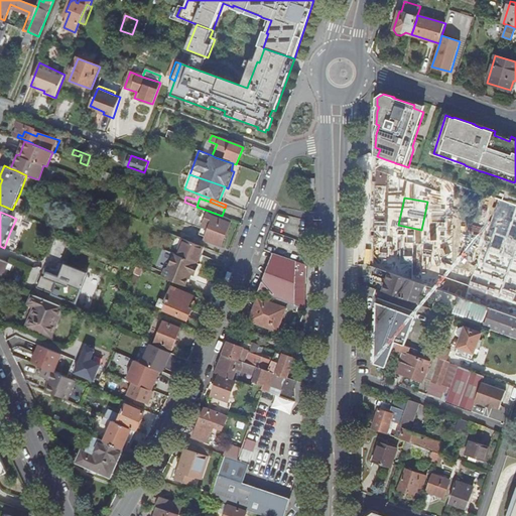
[(223,220),(207,214),(203,227),(209,230),(205,239),(221,246),(226,233),(230,222),(223,220)]
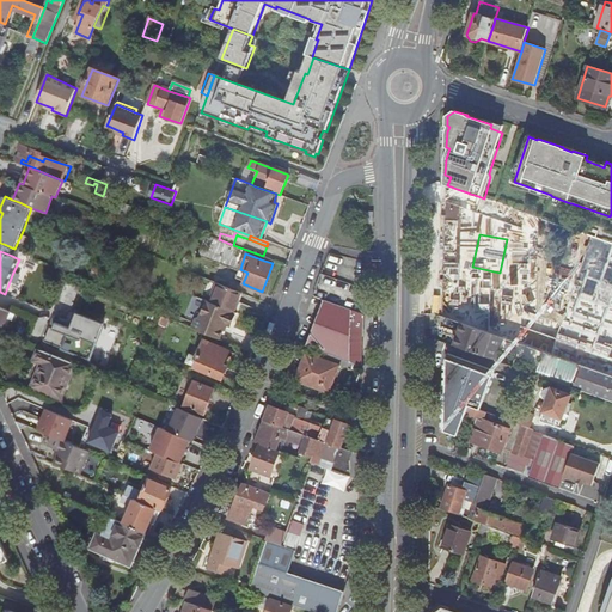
[(185,259),(182,268),(184,270),(207,279),(210,270),(185,259)]
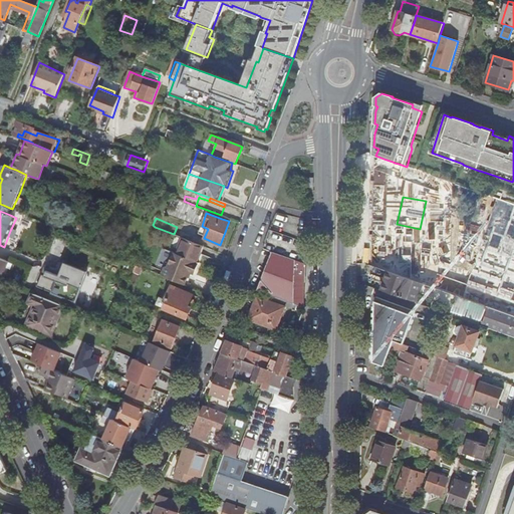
[(80,225),(77,230),(85,234),(87,228),(80,225)]
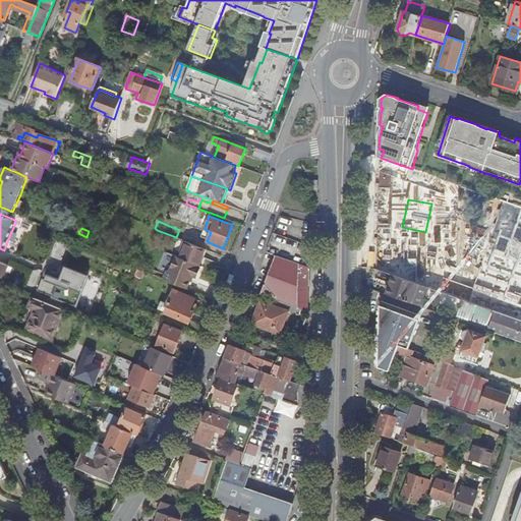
[(520,238),(508,234),(500,259),(520,266),(520,238)]
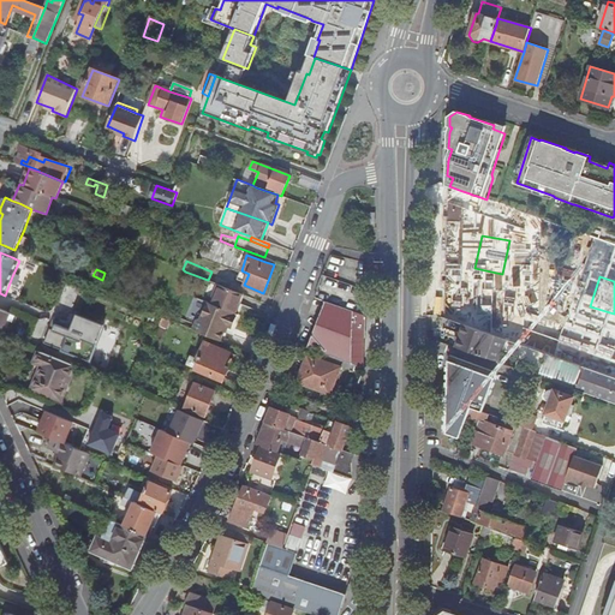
[(453,312),(495,327),(506,294),(464,280),(453,312)]
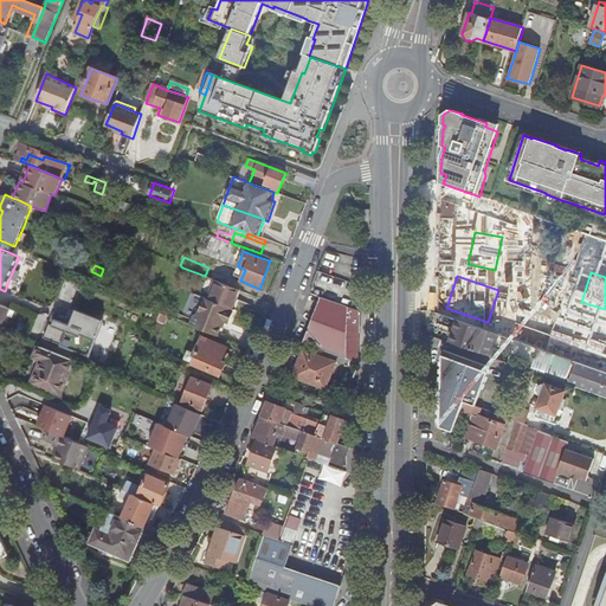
[(226,284),(216,281),(207,298),(231,308),(238,289),(226,284)]
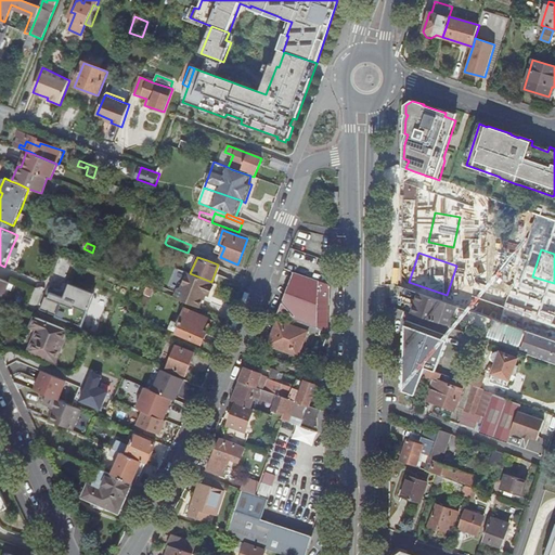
[(190,273),(188,272),(181,287),(178,288),(175,298),(198,308),(199,308),(203,299),(201,298),(204,294),(207,295),(213,282),(211,282),(190,273)]
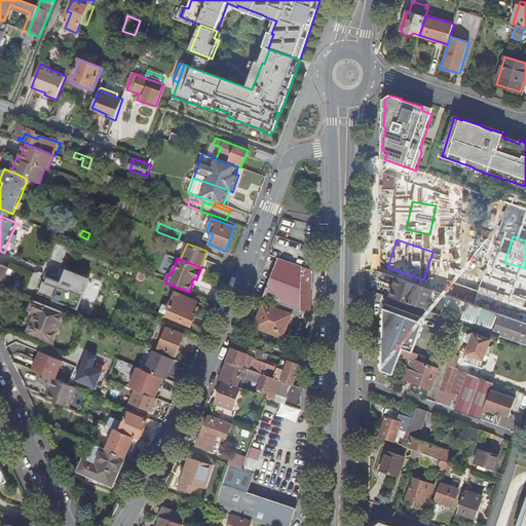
[(271,277),(264,297),(286,305),(312,314),(312,306),(312,287),(313,270),(279,258),(271,277)]
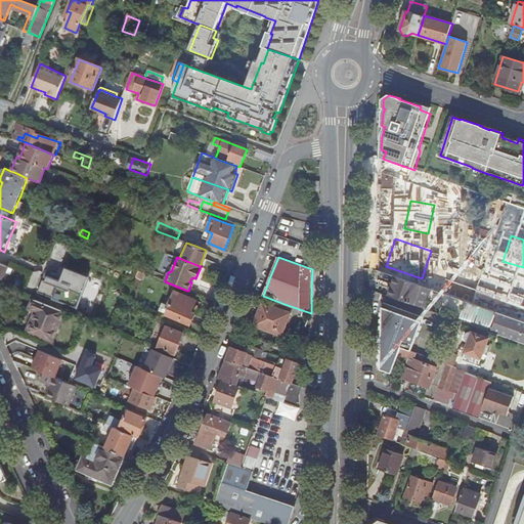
[(0,279),(2,281),(8,266),(0,262),(0,279)]
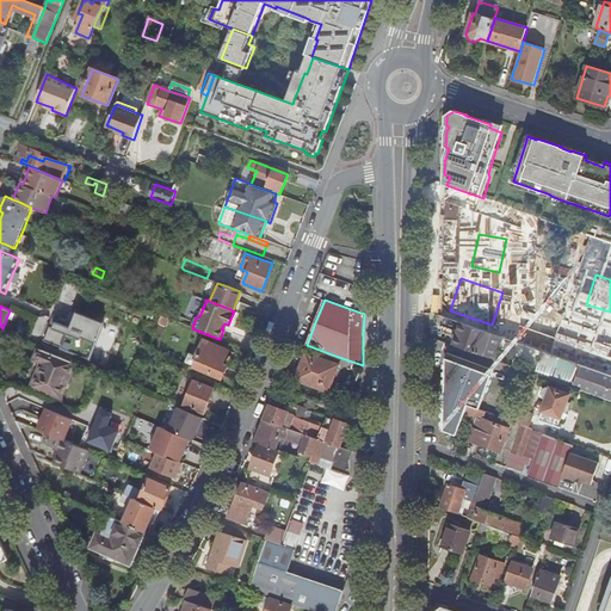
[(104,323),(78,313),(63,349),(90,359),(97,343),(104,323)]
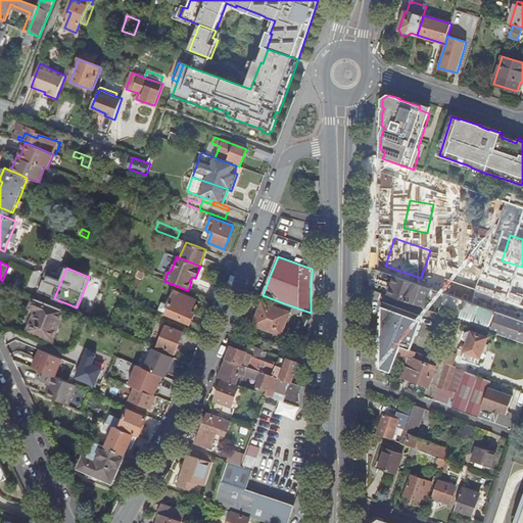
[(138,270),(135,278),(141,280),(144,273),(138,270)]
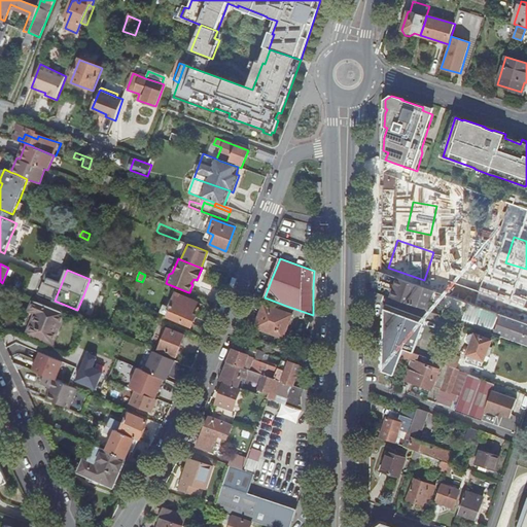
[(427,310),(434,291),(413,284),(397,278),(394,286),(392,291),(390,297),(427,310)]
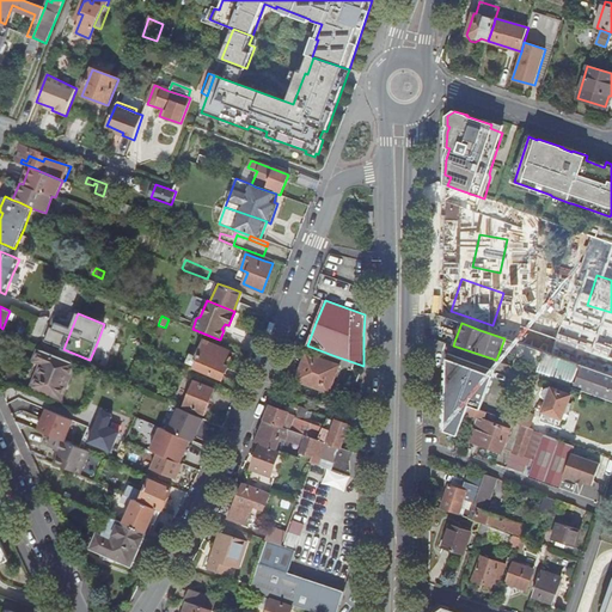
[(611,367),(611,331),(601,329),(591,360),(611,367)]
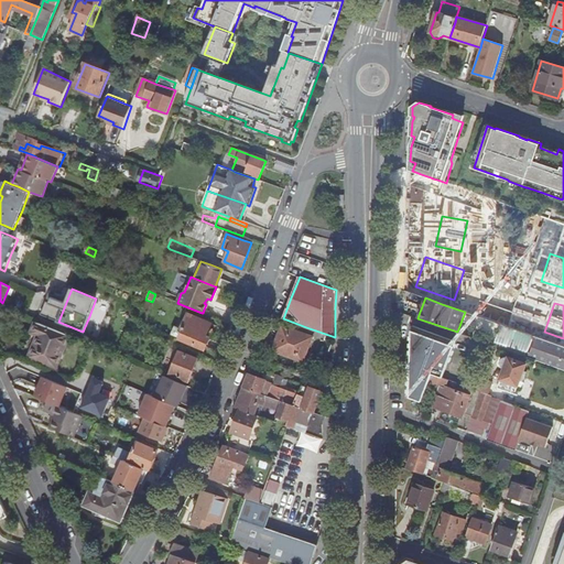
[(185,329),(181,338),(206,348),(210,336),(206,335),(210,324),(188,314),(182,328),(185,329)]
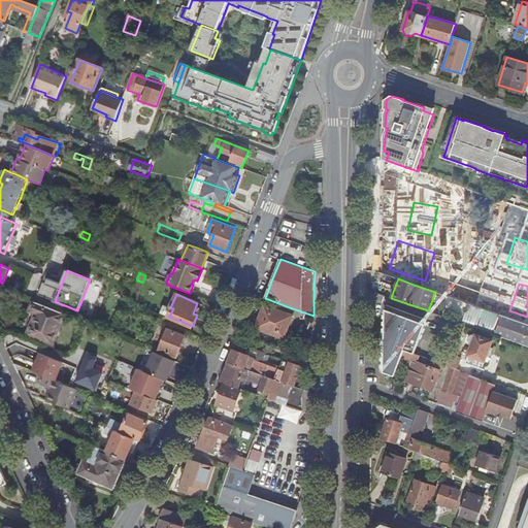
[(65,314),(34,301),(30,311),(37,315),(29,334),(53,342),(58,330),(65,314)]
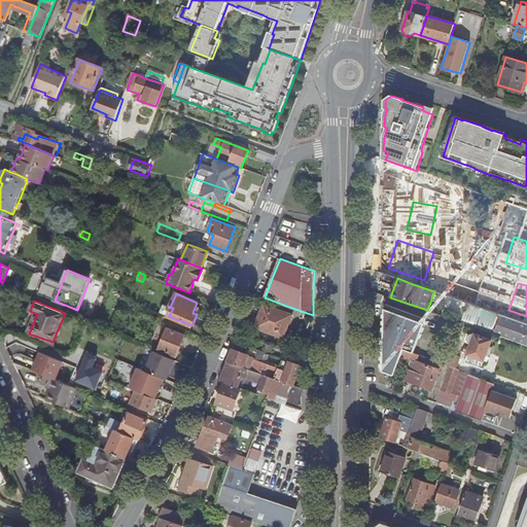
[(382,371),(394,376),(398,366),(401,357),(403,352),(405,349),(412,352),(413,352),(426,319),(385,304),(384,338),(382,338),(382,371)]
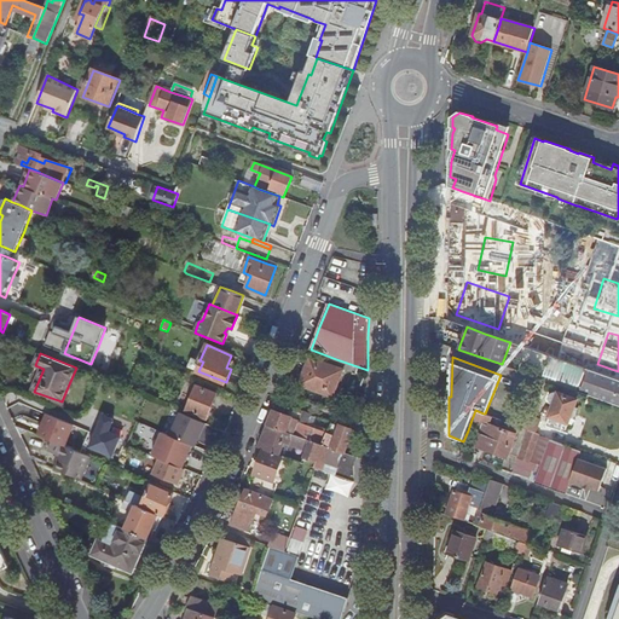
[(192,358),(189,368),(198,371),(203,362),(200,360),(192,358)]
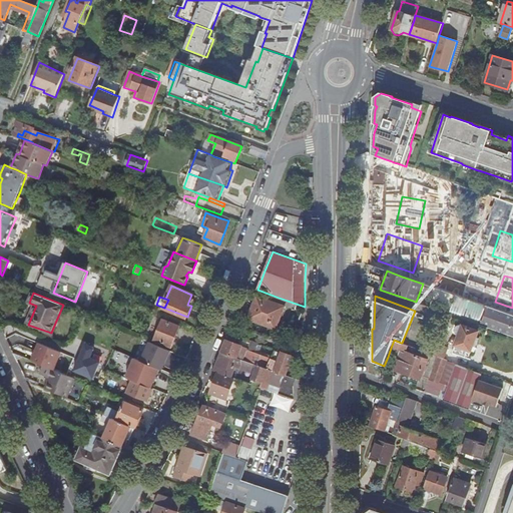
[(257,310),(252,321),(276,330),(285,307),(258,297),(252,308),(257,310)]
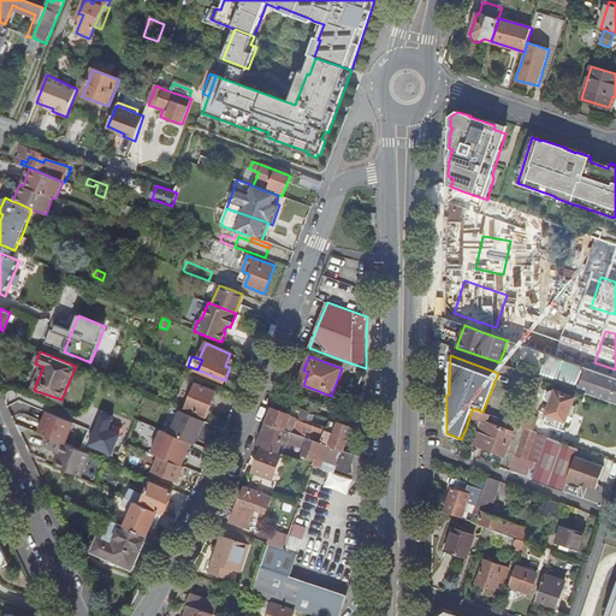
[(576,381),(582,367),(572,363),(555,357),(550,372),(576,381)]
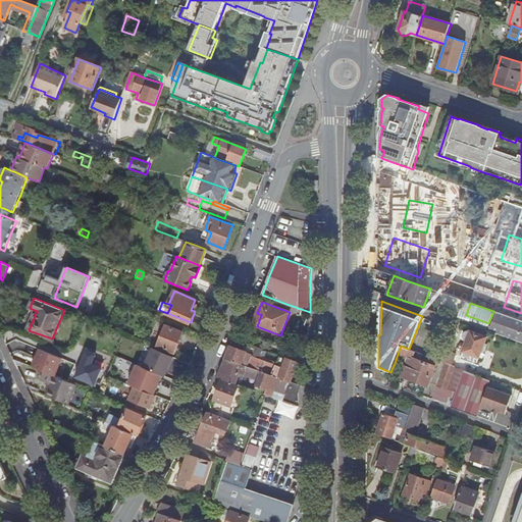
[(505,315),(521,321),(521,313),(508,309),(505,315)]
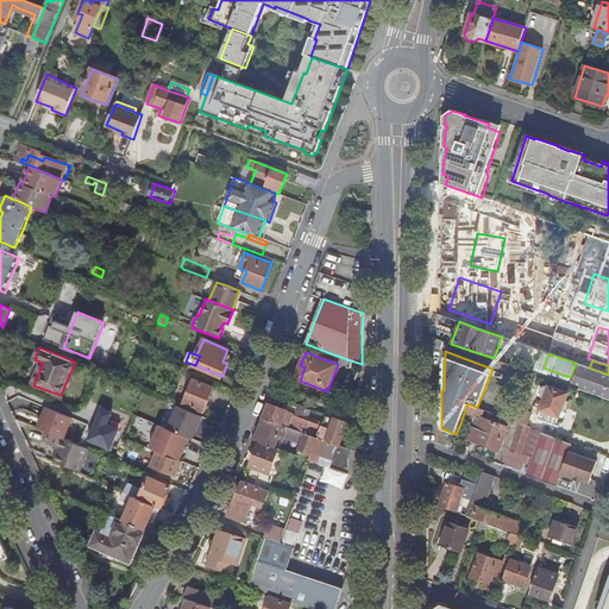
[(295,380),(300,381),(305,368),(300,365),(295,380)]
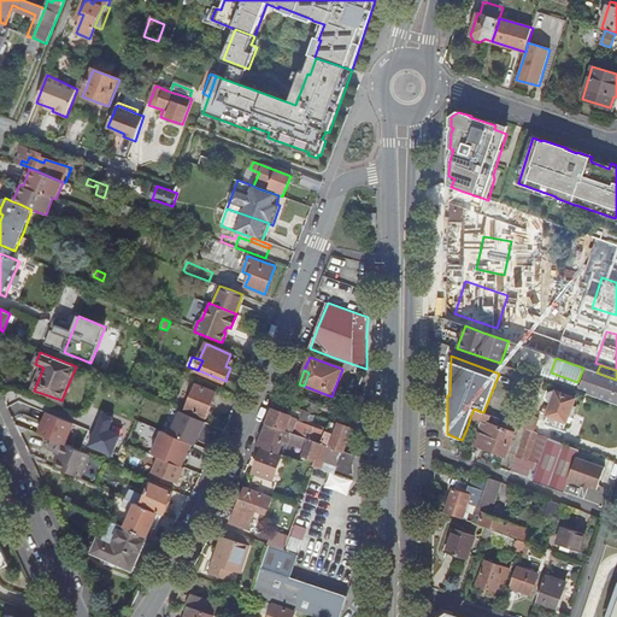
[(616,380),(597,372),(587,370),(583,382),(600,388),(597,398),(600,399),(616,404),(616,380)]
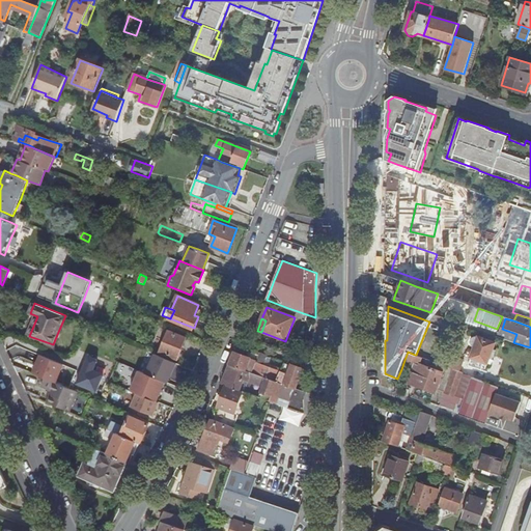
[(502,329),(499,337),(506,339),(513,342),(516,334),(502,329)]
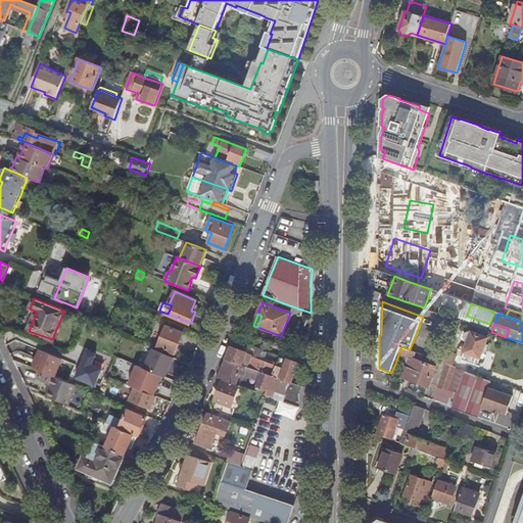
[(185,333),(167,325),(157,345),(176,353),(185,333)]
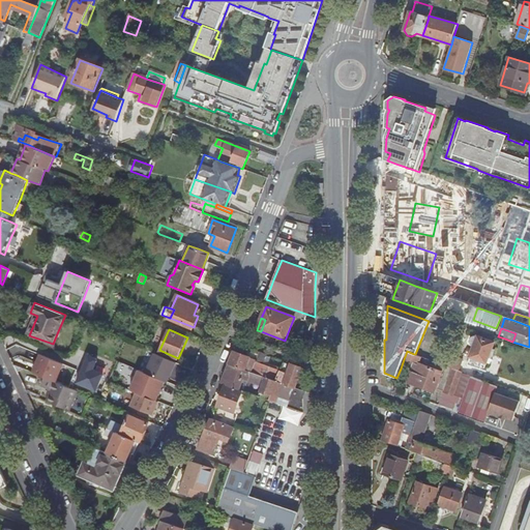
[(493,348),(494,342),(484,339),(476,335),(474,335),(473,336),(472,337),(471,340),(471,341),(471,343),(471,344),(472,345),(474,346),(469,361),(486,367),(487,362),(491,363),(493,359),(492,358),(495,350),(493,348)]
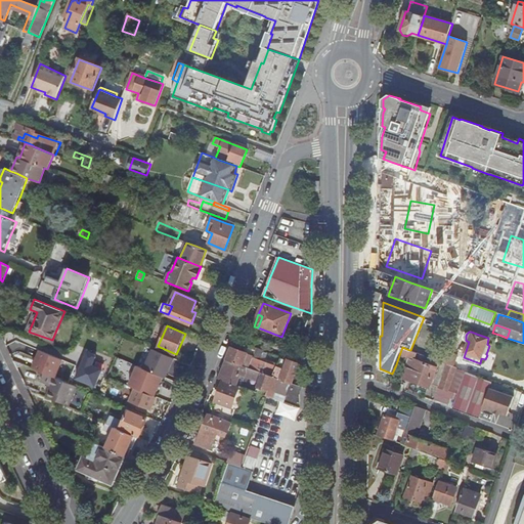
[(219,379),(230,383),(237,364),(263,373),(260,381),(256,392),(267,396),(269,396),(308,410),(309,407),(309,388),(301,386),(292,384),(298,367),(299,364),(288,360),(280,380),(273,377),(276,366),(267,363),(258,360),(262,351),(255,348),(234,341),(224,367),(220,378),(219,379)]
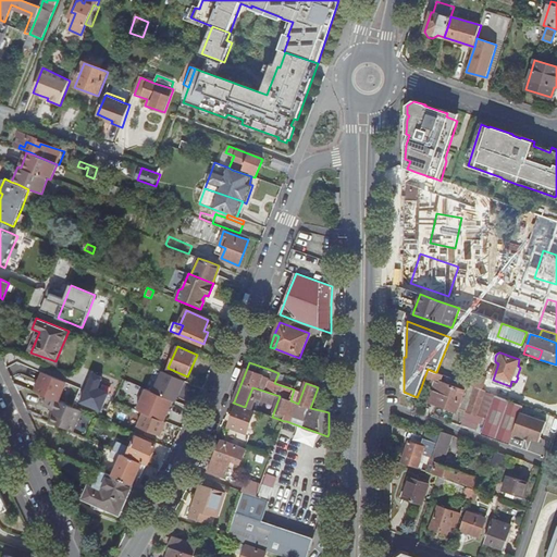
[(467,411),(475,387),(467,384),(448,378),(446,385),(440,383),(436,382),(433,380),(435,372),(428,369),(426,372),(424,378),(431,380),(431,382),(432,383),(430,386),(435,388),(432,397),(431,403),(456,411),(458,408),(467,411)]
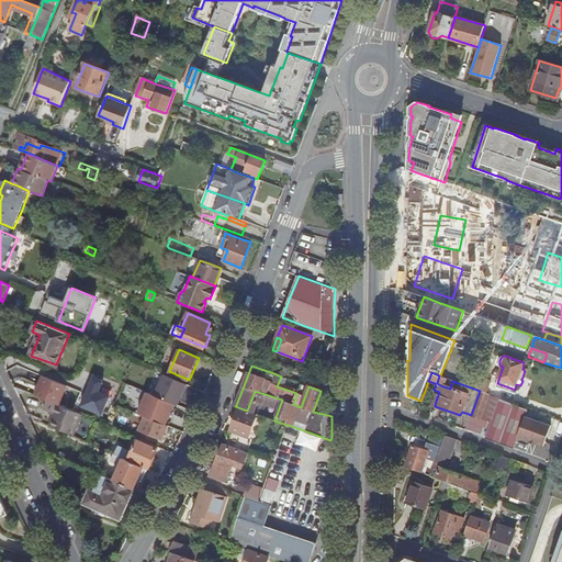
[(175,403),(177,404),(186,383),(163,373),(154,394),(175,403)]
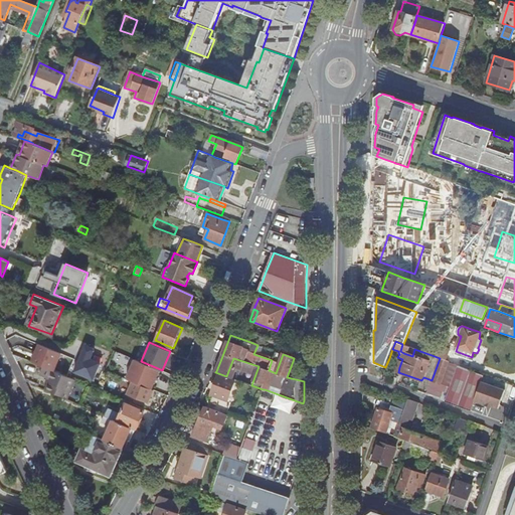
[(38,343),(30,361),(51,369),(58,352),(38,343)]
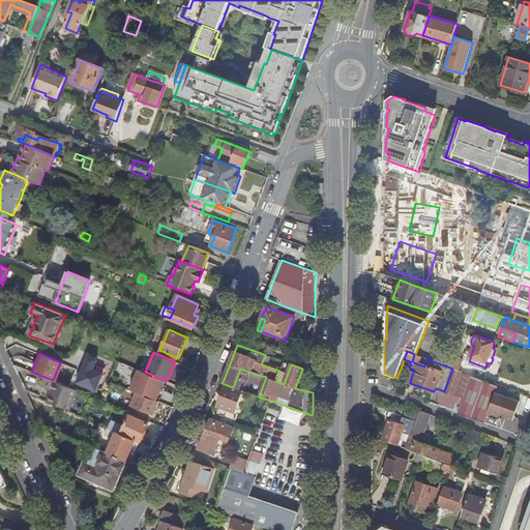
[(463,359),(448,354),(444,365),(452,369),(459,371),(463,359)]
